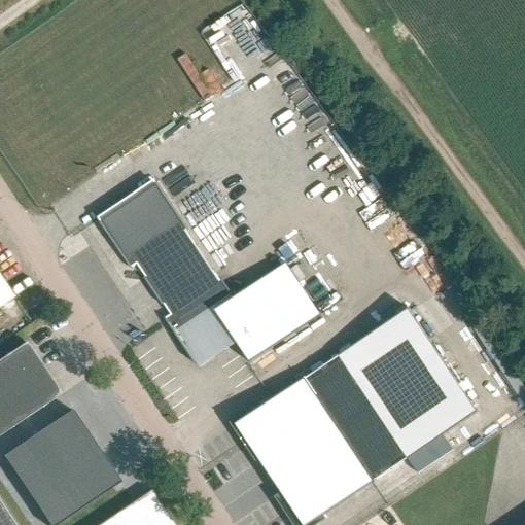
[(215,67),(206,71),(212,86),(221,83),(215,67)]
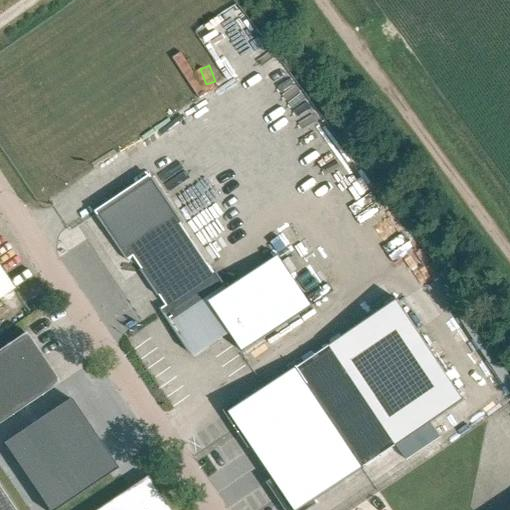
[(159,307),(159,308),(188,352),(189,351),(225,326),(241,350),(240,350),(241,351),(310,305),(276,254),(225,288),(214,271),(213,271),(213,272),(212,273),(179,224),(180,223),(181,224),(182,223),(181,221),(181,222),(152,179),(96,216),(126,260),(133,254),(142,268),(140,269),(139,270),(156,296),(158,295),(157,295),(159,293),(166,304),(160,308),(159,307)]
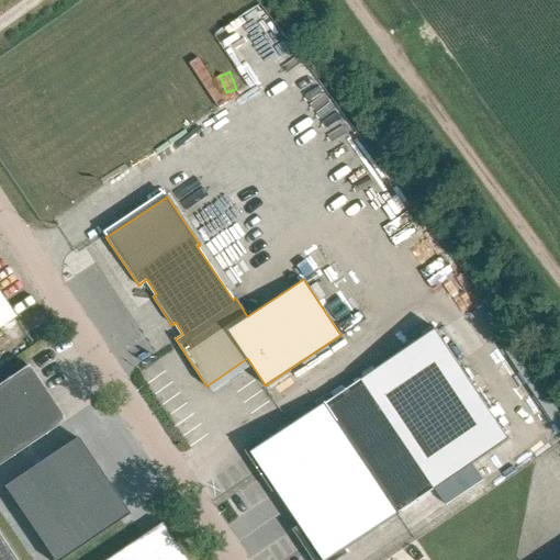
[(0,324),(12,316),(0,299),(0,324)]
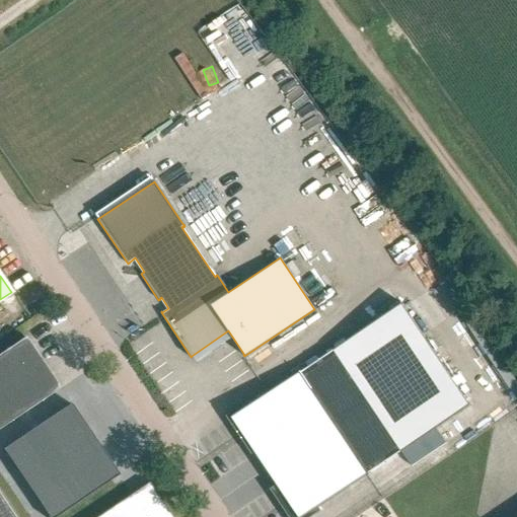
[(286,499),(298,516),(300,516),(468,404),(400,302),(231,417),(244,436),(243,436),(286,499)]
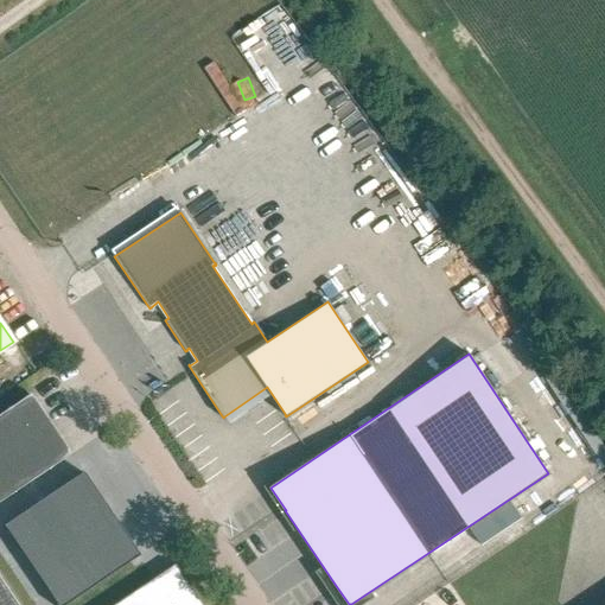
[(26,393),(0,411),(0,498),(67,453),(26,393)]
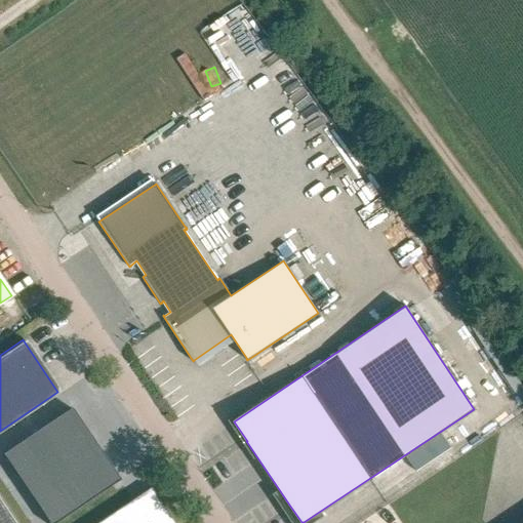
[(69,407),(0,452),(0,454),(46,522),(50,522),(117,478),(69,407)]
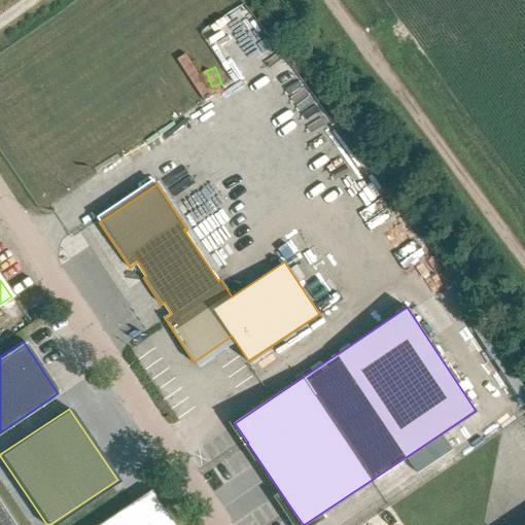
[(172,524),(148,489),(95,524),(172,524)]
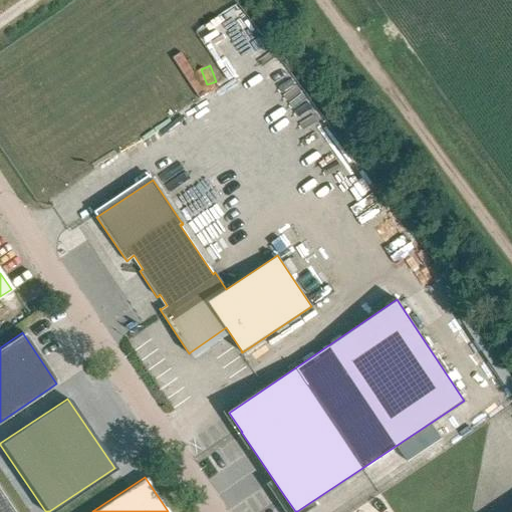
[(0,511),(11,511),(0,494),(0,511)]
